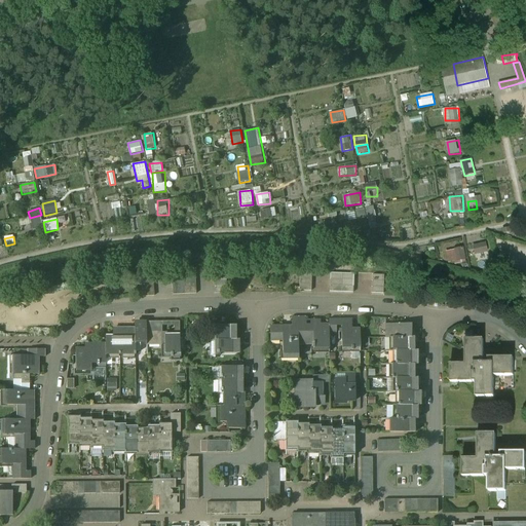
[(488,241),(474,245),(476,254),(490,252),(488,241)]
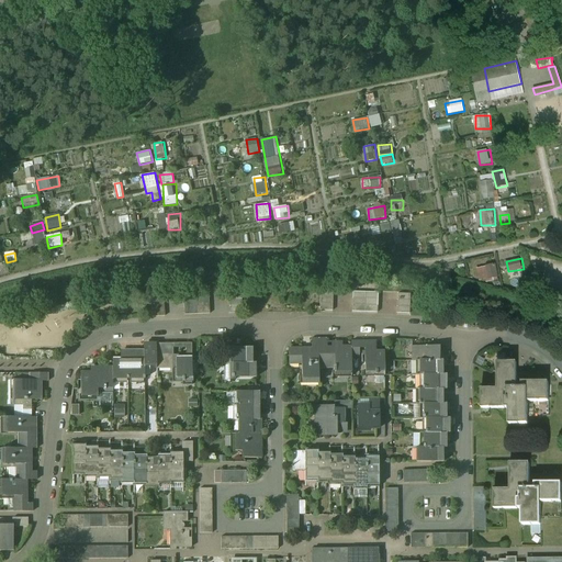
[(495,263),(476,269),(480,280),(499,279),(495,263)]
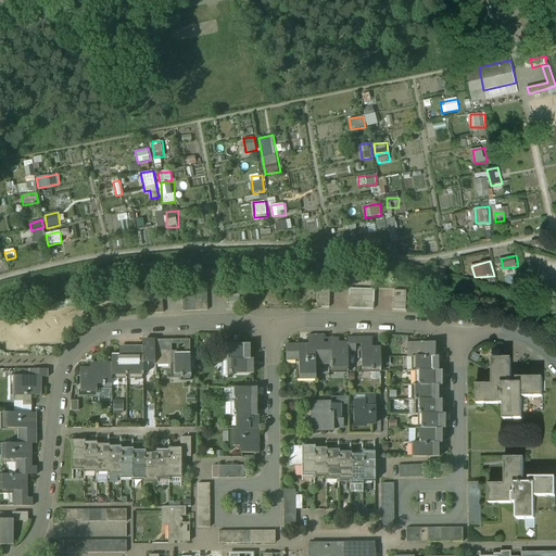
[(162,288),(144,289),(146,302),(150,302),(163,301),(162,288)]
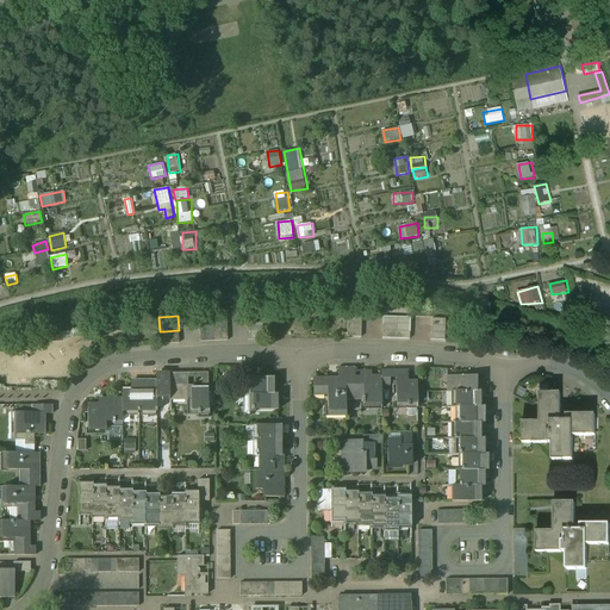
[(362,317),(348,317),(348,337),(361,338),(362,317)]
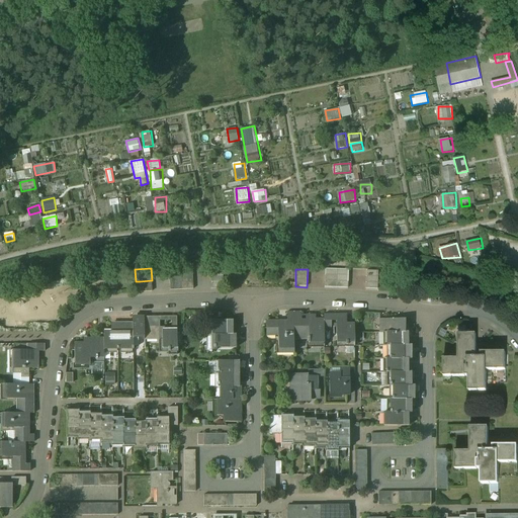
[(337,270),(325,270),(325,287),(336,288),(337,270)]
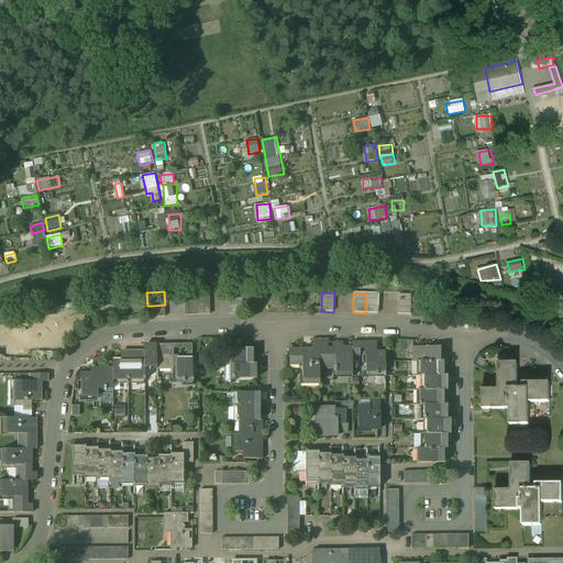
[(379,294),(366,294),(365,313),(378,313),(379,294)]
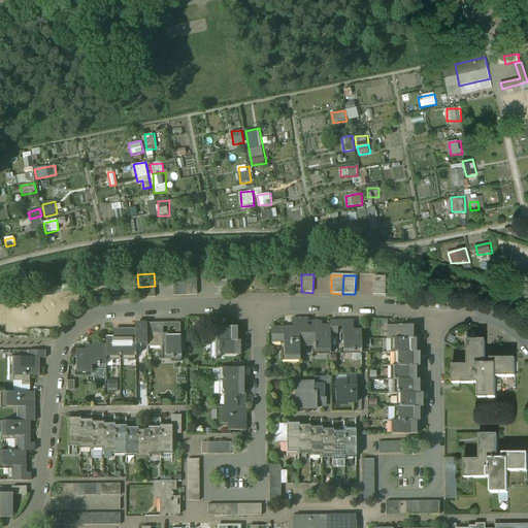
[(386,276),(373,276),(373,295),(385,295),(386,276)]
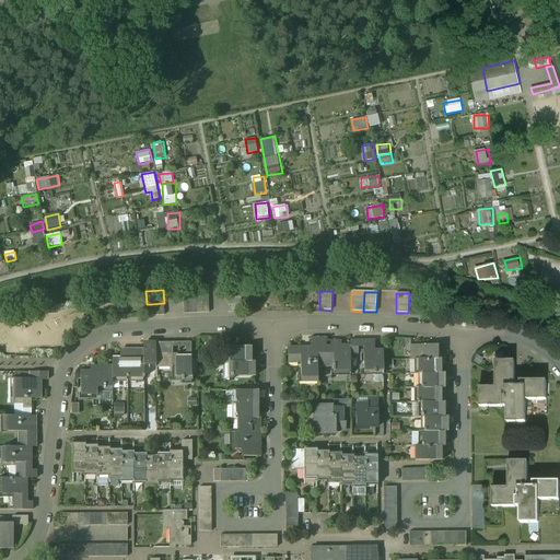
[(340,341),(326,341),(326,351),(317,351),(317,353),(317,368),(333,368),(333,372),(350,372),(350,356),(350,346),(340,345),(340,341)]
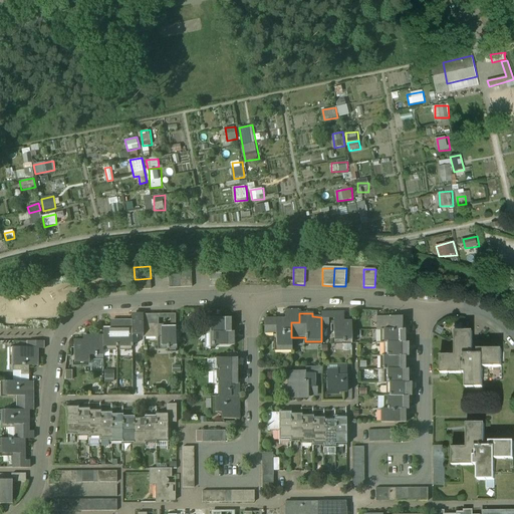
[(138,315),(138,317),(132,317),(132,320),(132,327),(133,327),(133,344),(138,344),(138,335),(144,335),(144,315),(138,315)]
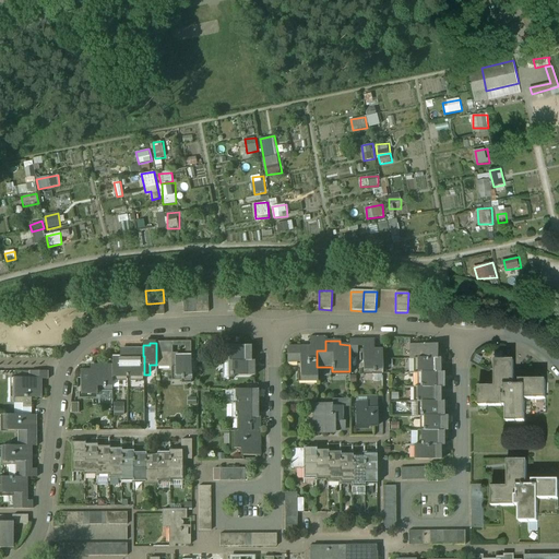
[(173,346),(166,347),(166,343),(156,343),(156,365),(156,368),(175,367),(175,377),(181,377),(181,384),(191,383),(191,356),(181,356),(181,354),(173,354),(173,346)]
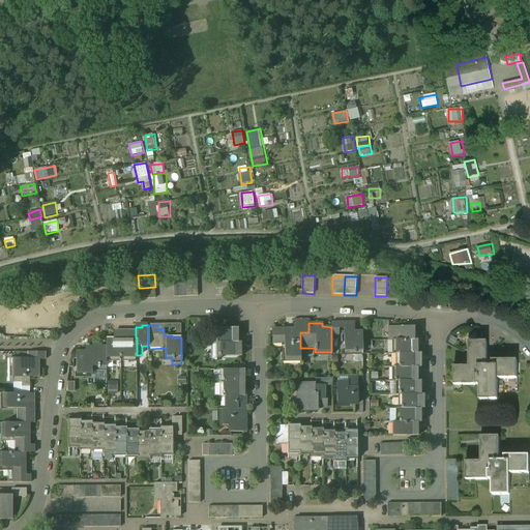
[(411,327),(388,326),(388,341),(395,341),(411,341),(411,327)]
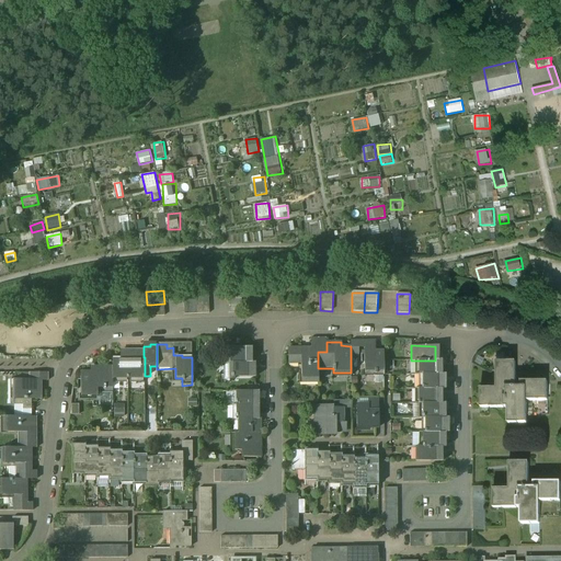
[(252,347),(228,347),(228,364),(232,364),(250,363),(250,356),(252,356),(252,347)]
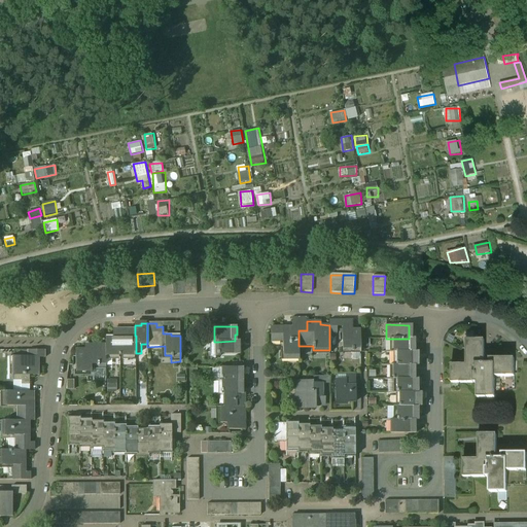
[(135,336),(135,328),(120,329),(120,337),(120,356),(136,356),(136,353),(136,336),(135,336)]
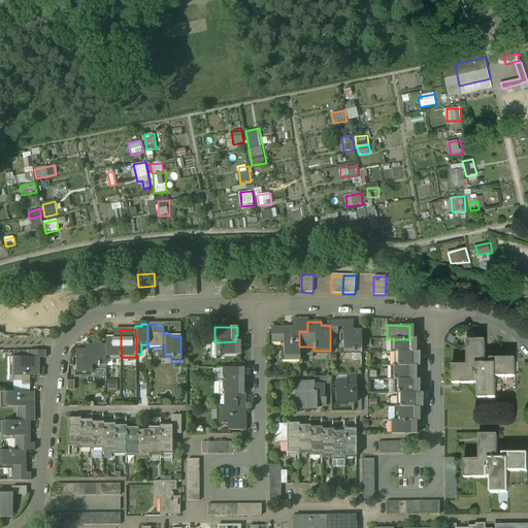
[(361,330),(343,330),(343,351),(353,351),(353,354),(361,354),(361,330)]
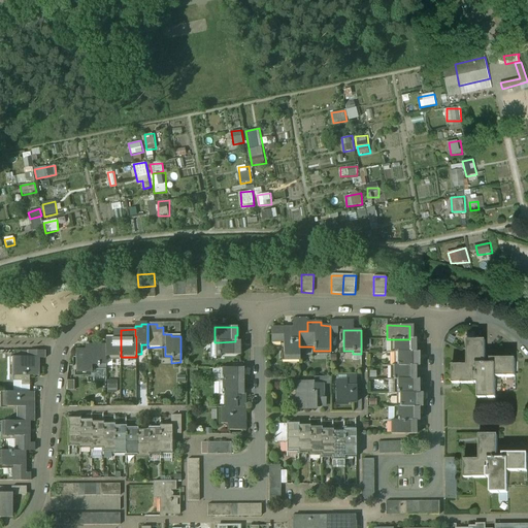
[(290,332),(271,332),(271,342),(284,342),(284,357),(299,357),(299,347),(299,333),(299,331),(292,331),(290,331),(290,332)]
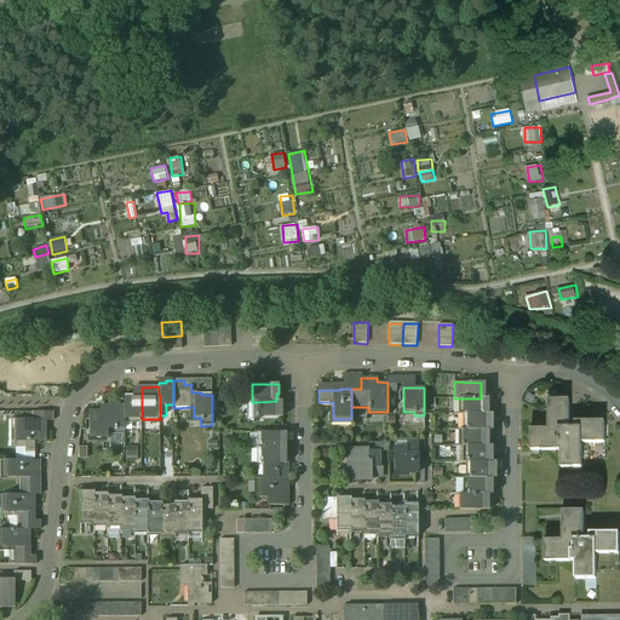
[(142,396),(124,396),(124,405),(125,419),(142,419),(142,396)]
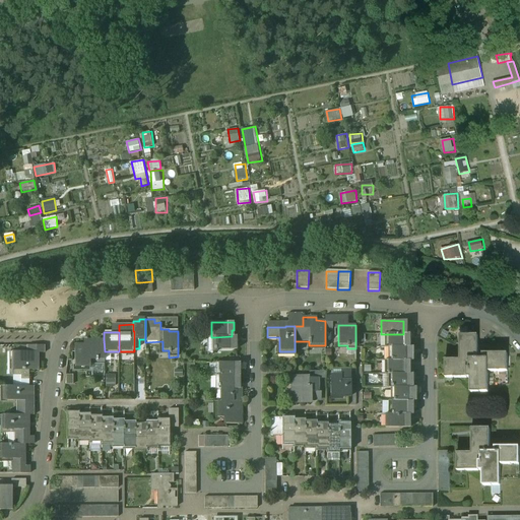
[(403,334),(388,334),(388,347),(391,347),(410,347),(409,334),(403,334)]
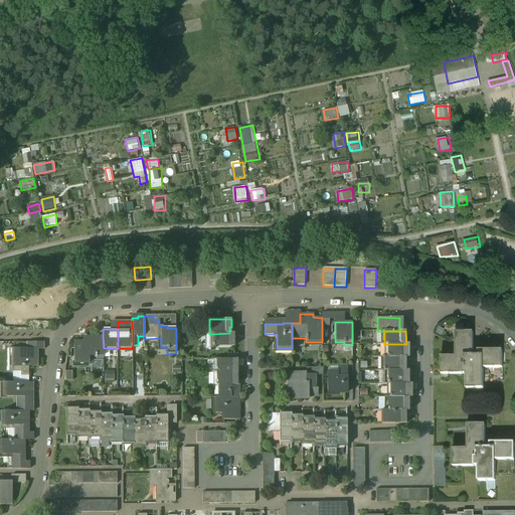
[(209,334),(207,334),(207,333),(200,333),(200,334),(206,334),(206,349),(215,349),(215,347),(212,347),(212,344),(213,344),(213,334),(209,334)]
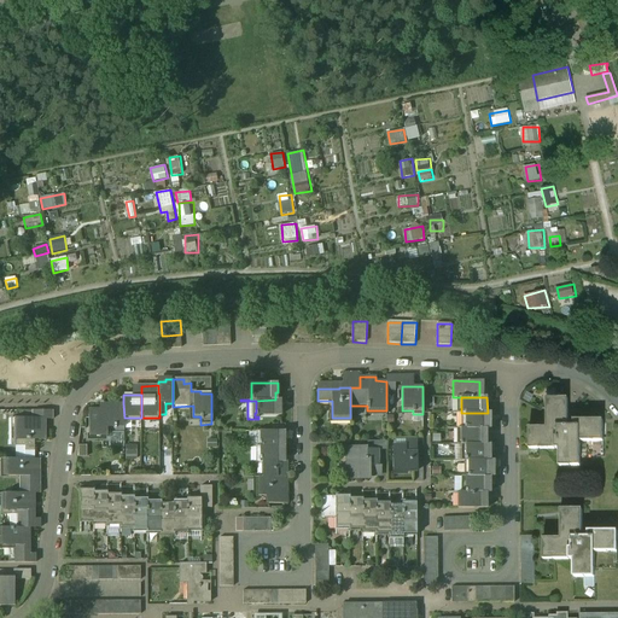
[(275,400),(256,401),(256,413),(255,413),(255,417),(258,417),(281,417),(281,400),(275,400)]
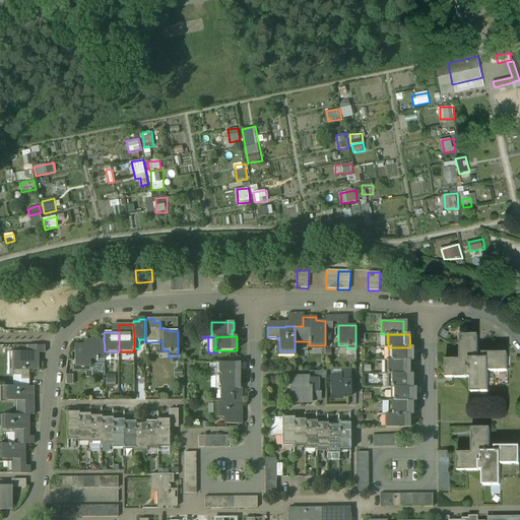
[(477,336),(459,336),(459,361),(445,361),(445,379),(470,379),(470,393),(489,393),(489,372),(507,372),(507,354),(477,354),(477,336)]
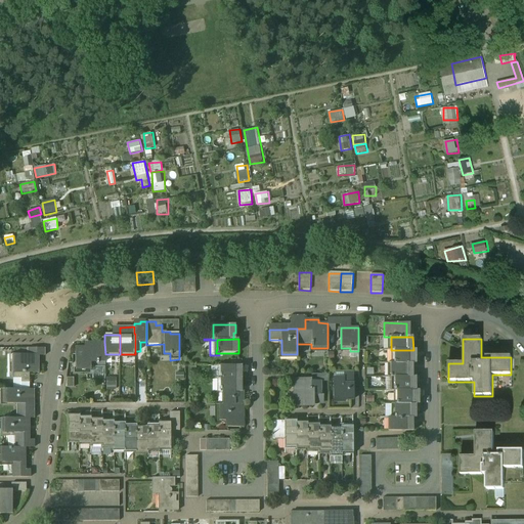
[(104,342),(85,343),(85,348),(76,348),(76,370),(91,370),(91,367),(105,367),(105,354),(104,342)]
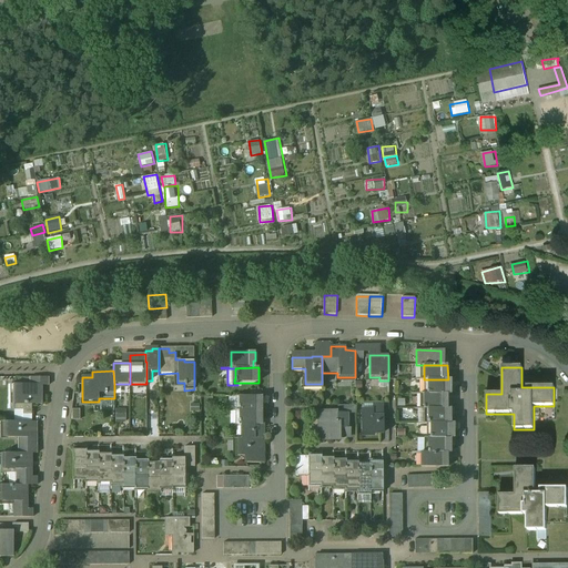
[(448,379),(427,379),(427,394),(448,394),(452,394),(450,379),(448,379)]
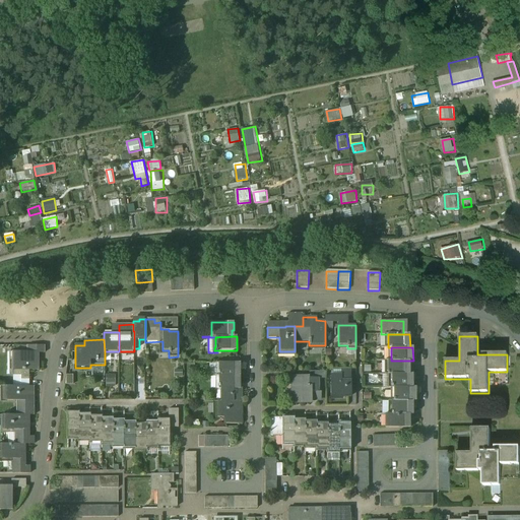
[(27,352),(13,352),(13,376),(21,376),(21,380),(29,380),(29,371),(39,371),(39,363),(35,363),(35,353),(27,353),(27,352)]
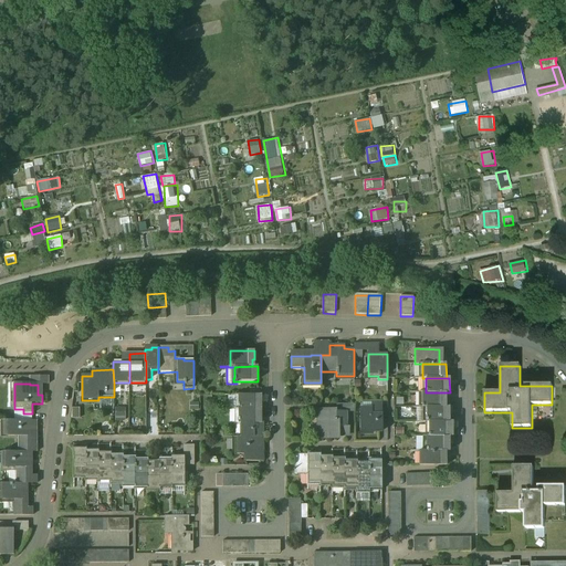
[(426,392),(422,392),(422,408),(426,408),(447,408),(447,392),(426,392)]
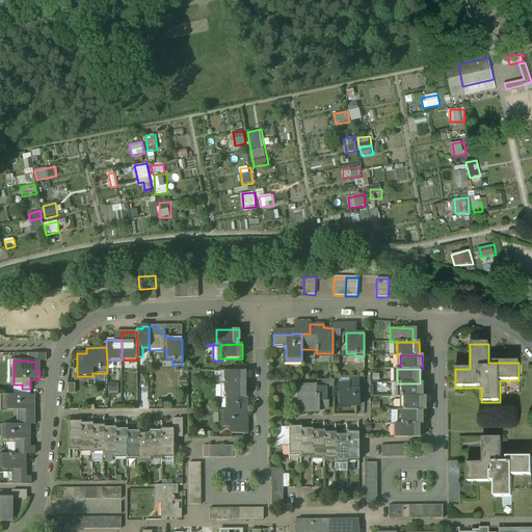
[(245,371),(223,372),(223,384),(244,384),(244,379),(245,379),(245,371)]
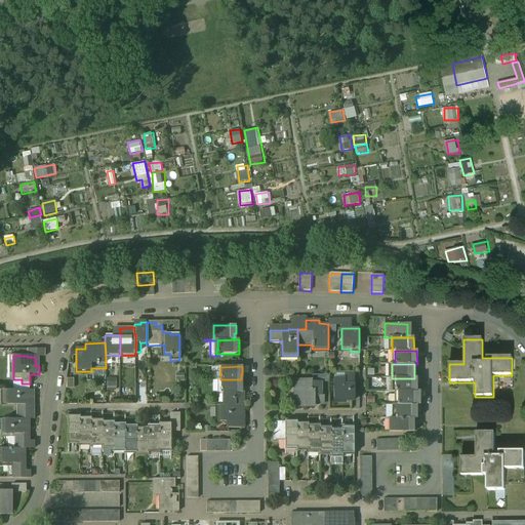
[(117,391),(118,377),(109,377),(109,391),(117,391)]
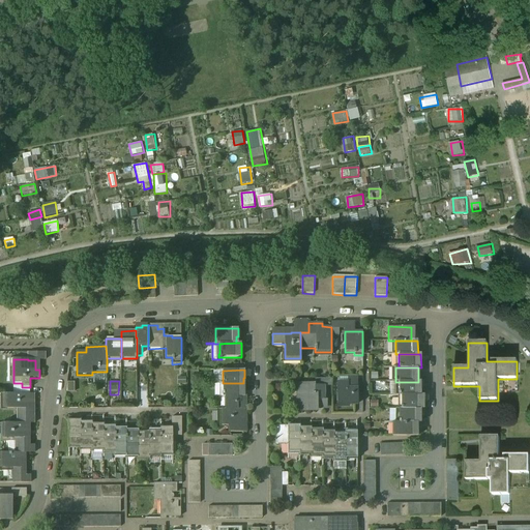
[(418,382),(399,382),(399,395),(401,395),(421,395),(421,382),(418,382)]
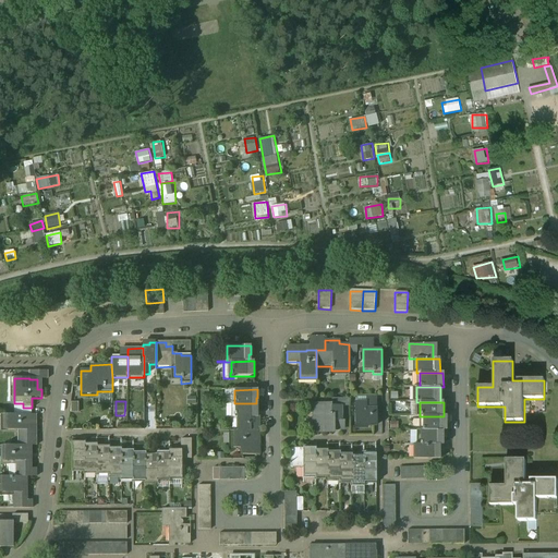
[(256,403),(234,403),(234,417),(237,417),(256,417),(256,412),(257,412),(257,403),(256,403)]
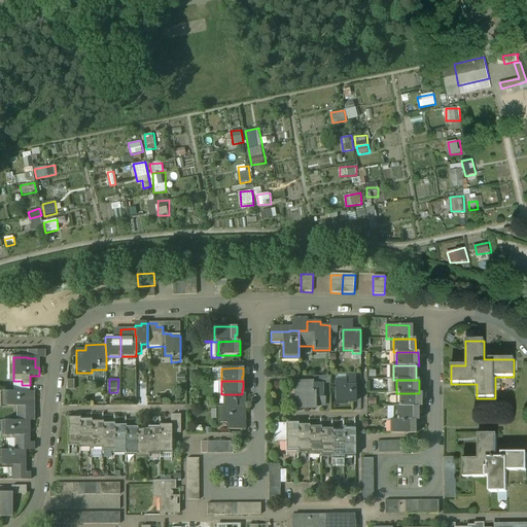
[(347,381),(337,381),(337,405),(347,405),(347,403),(355,403),(355,381),(347,381)]
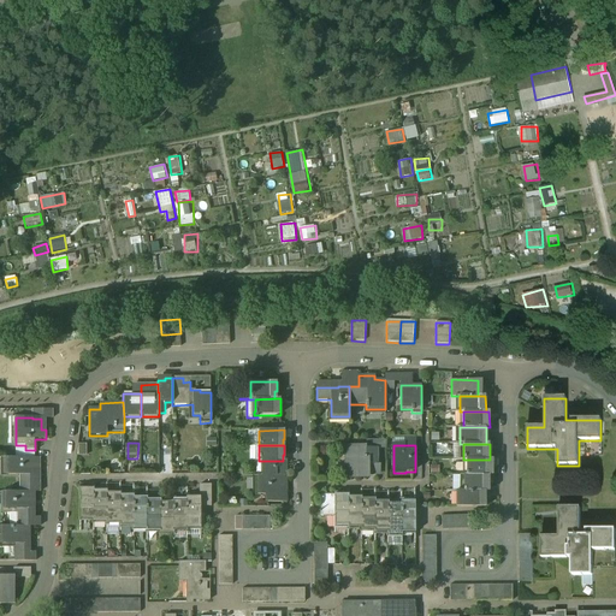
[(367,448),(347,448),(347,463),(353,463),(353,478),(367,478),(367,471),(379,471),(379,449),(379,448),(367,448)]
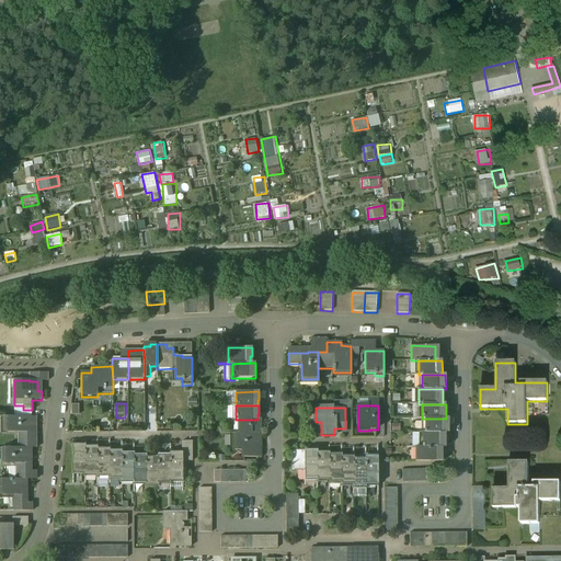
[(37,418),(6,418),(6,433),(18,433),(18,448),(32,448),(37,448),(37,431),(37,418)]
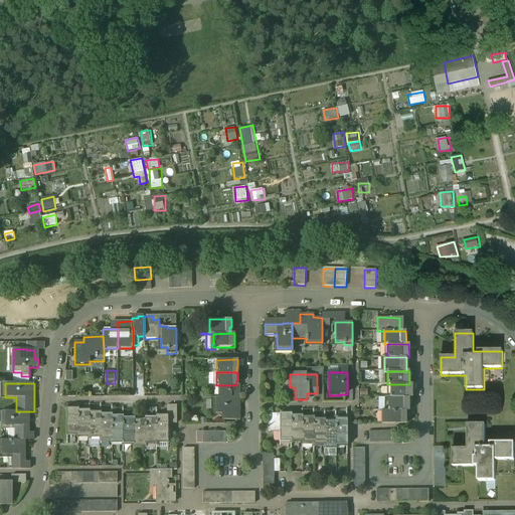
[(409,384),(389,384),(389,397),(409,397),(412,397),(412,384),(409,384)]
